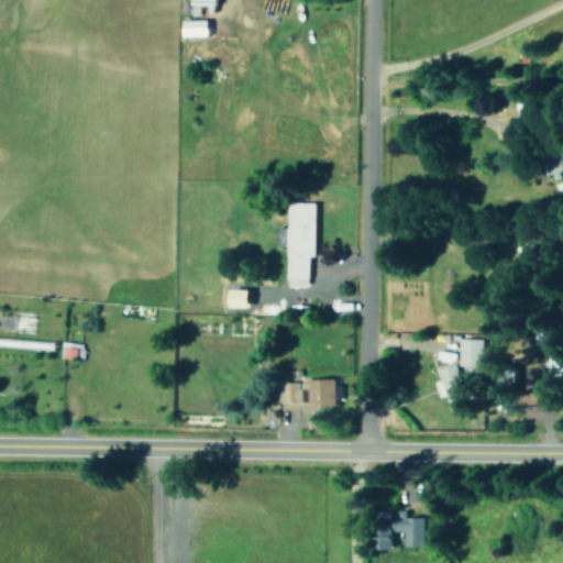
[(211,20),(186,21),(187,36),(211,35),(211,20)]
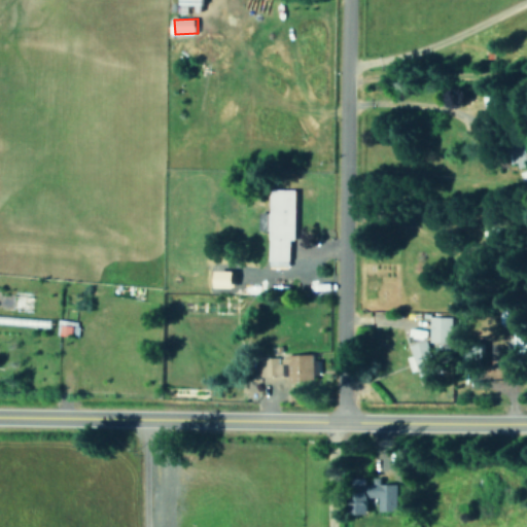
[(297,189),(272,189),(272,213),(260,213),(260,230),(271,231),(270,264),(291,265),(291,240),(296,240),(297,189)]
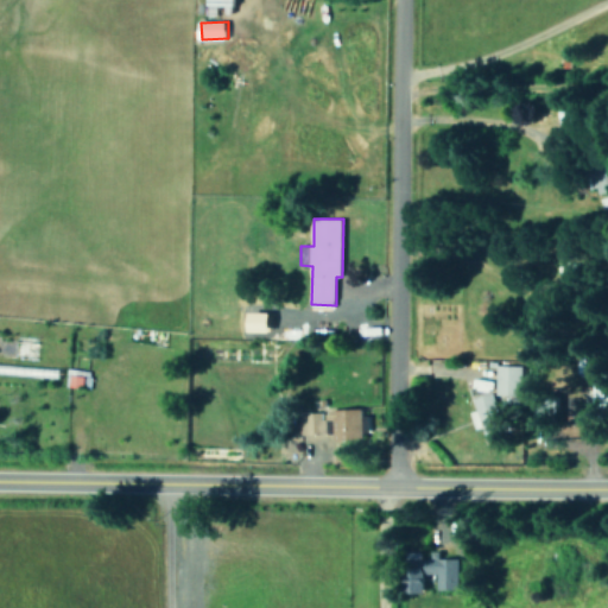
[(495,394),(519,396),(520,366),(495,365),(495,394)]
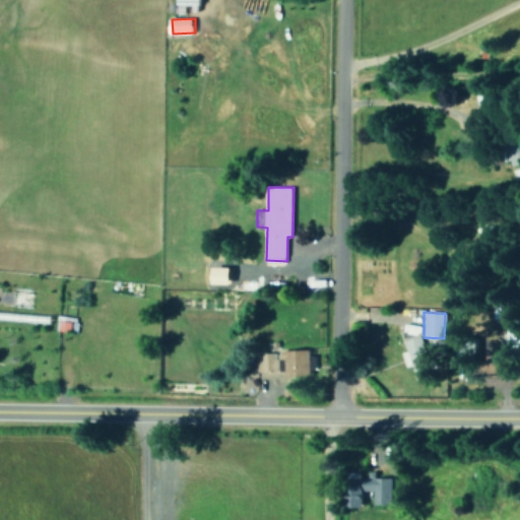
[(74,332),(75,317),(58,316),(58,331),(74,332)]
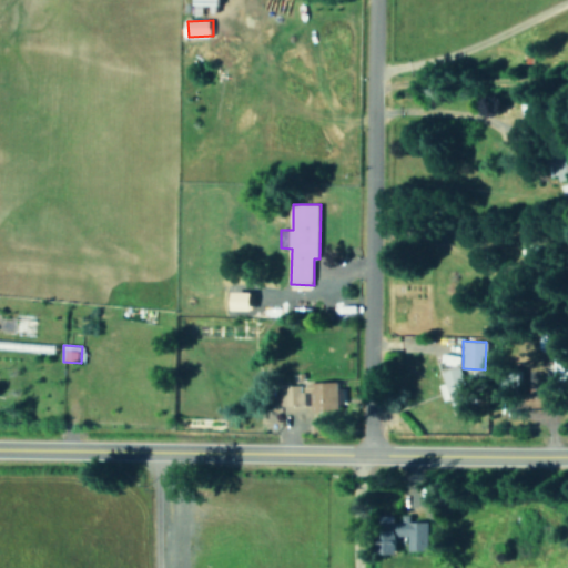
[(442,401),(449,398),(454,411),(476,404),(472,391),(466,393),(458,366),(440,372),(444,383),(437,385),(442,401)]
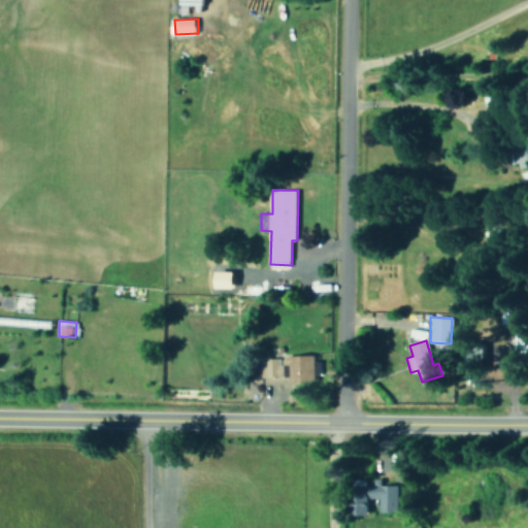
[(316,356),(288,356),(288,366),(291,366),(292,383),(317,383),(316,356)]
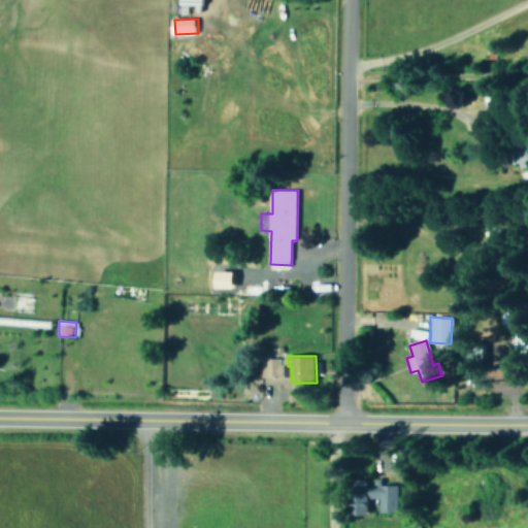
[(399,486),(383,485),(383,480),(373,480),(373,498),(381,498),(381,512),(398,512),(399,486)]
